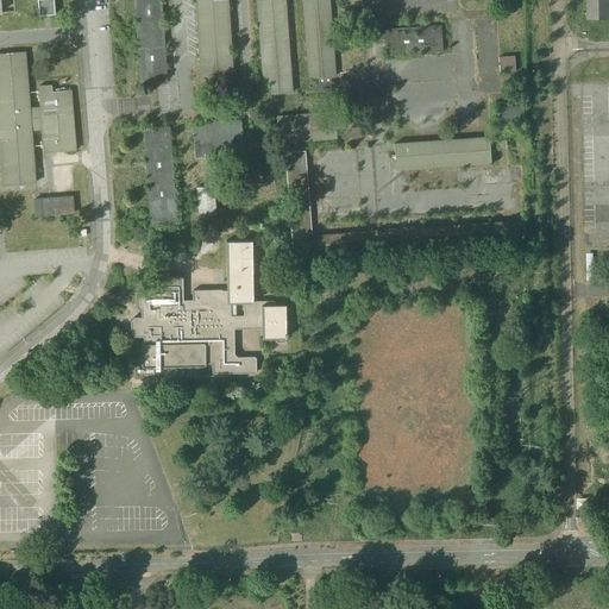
[(54,0),(37,0),(39,14),(55,13),(54,0)]
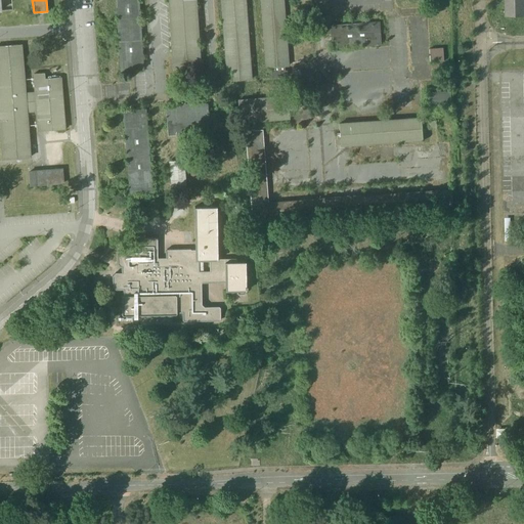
[(138,0),(117,0),(122,70),(143,69),(138,0)]
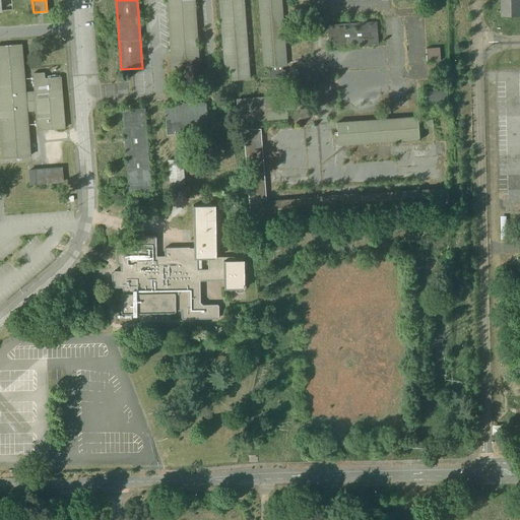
[(194,0),(168,0),(173,68),(199,66),(194,0)]
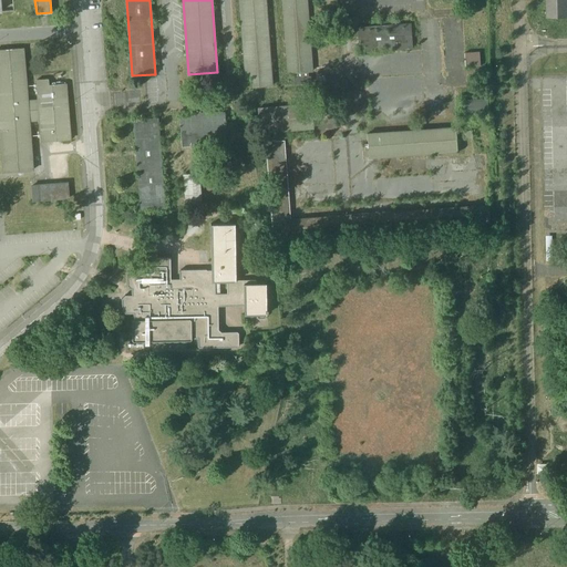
[(264,0),(239,0),(245,76),(251,76),(253,88),(270,85),(264,0)]
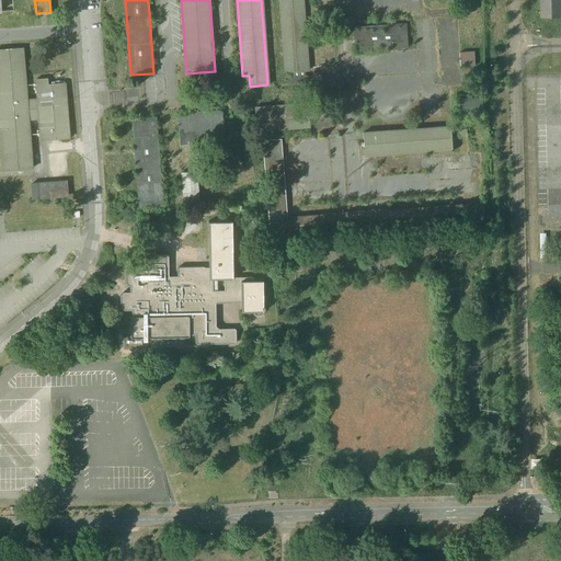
[(302,0),(278,0),(285,72),(290,71),(292,83),(307,82),(307,76),(305,76),(304,70),(308,70),(302,0)]
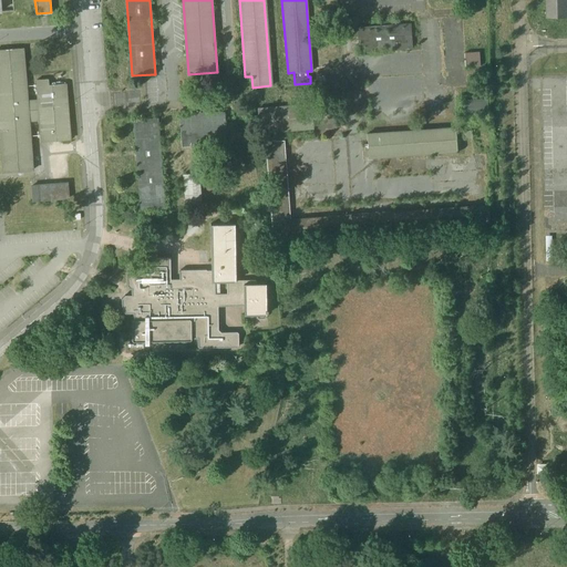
[(566,0),(547,0),(547,17),(566,16),(566,0)]
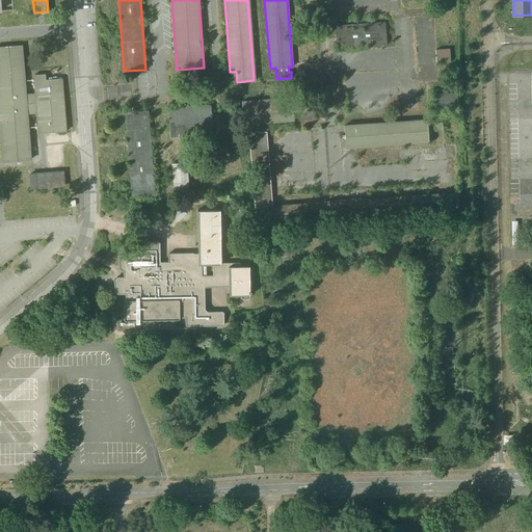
[(384,23),(335,26),(336,49),(386,45),(384,23)]
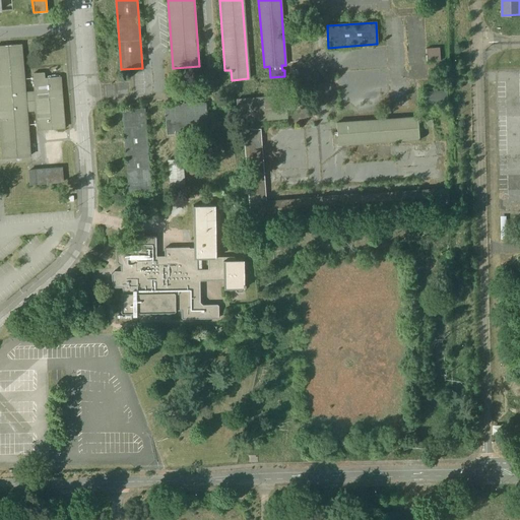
[(20,45),(0,46),(0,115),(3,157),(29,155),(26,111),(36,110),(38,130),(64,128),(60,77),(44,78),(44,72),(33,73),(35,91),(24,92),(20,45)]
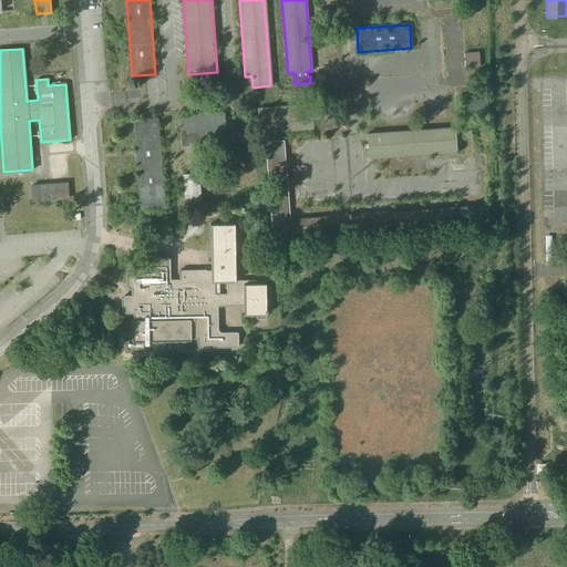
[(480,52),(465,53),(466,68),(481,66),(480,52)]
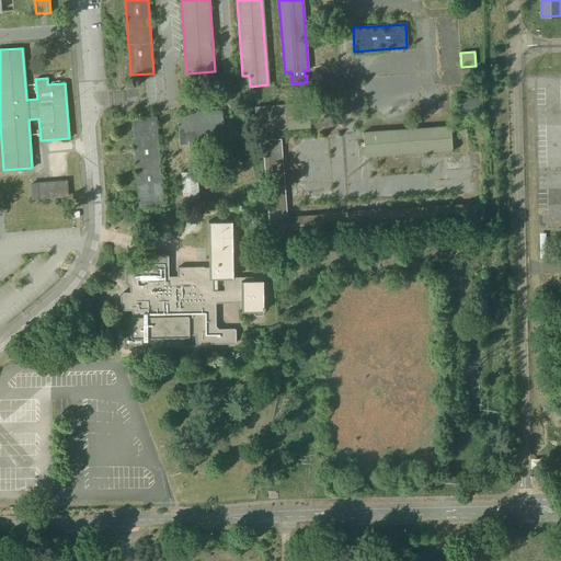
[(482,99),(458,100),(458,113),(482,112),(482,99)]
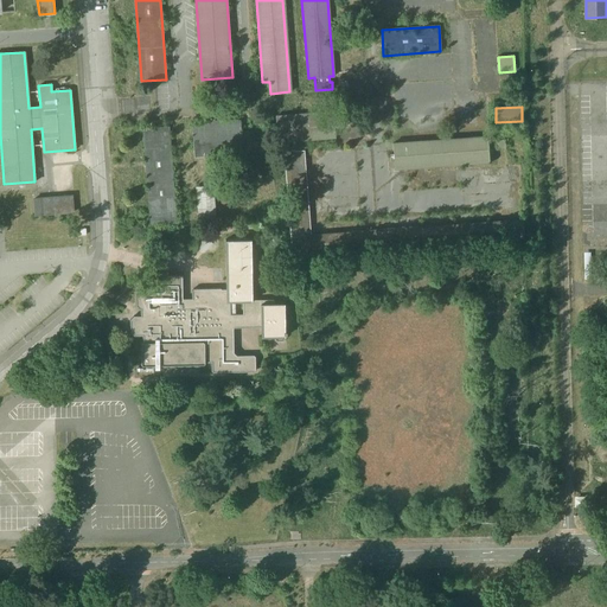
[(332,113),(275,116),(278,141),(334,138),(333,120),(333,116),(332,113)]
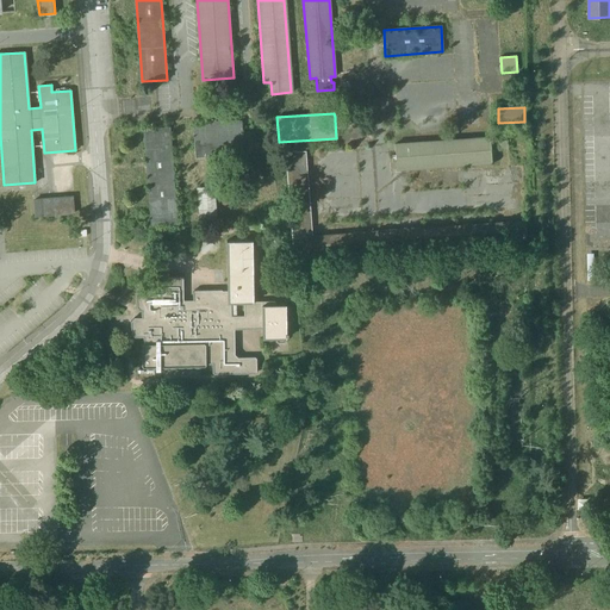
[(347,116),(335,117),(335,120),(341,119),(341,128),(348,128),(347,116)]
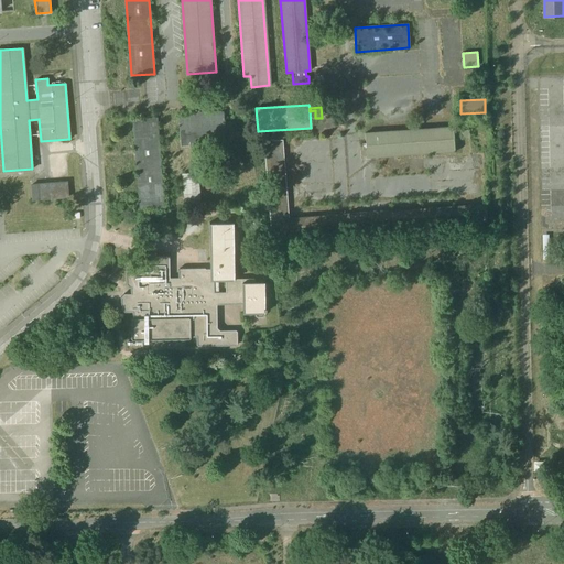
[(224,112),(179,116),(181,145),(226,142),(224,112)]
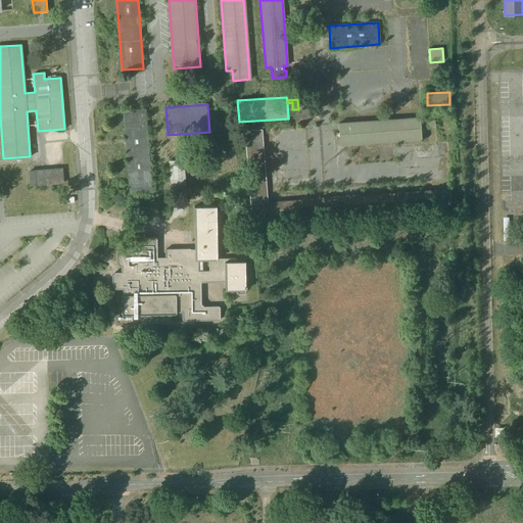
[(145,109),(124,110),(131,193),(152,191),(145,109)]
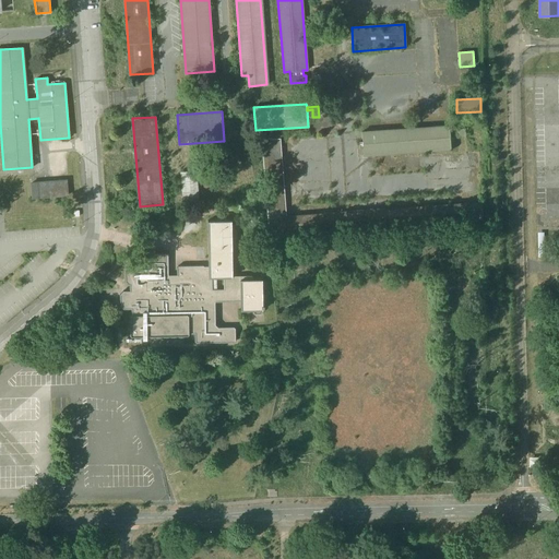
[(450,127),(361,132),(363,155),(451,150),(450,127)]
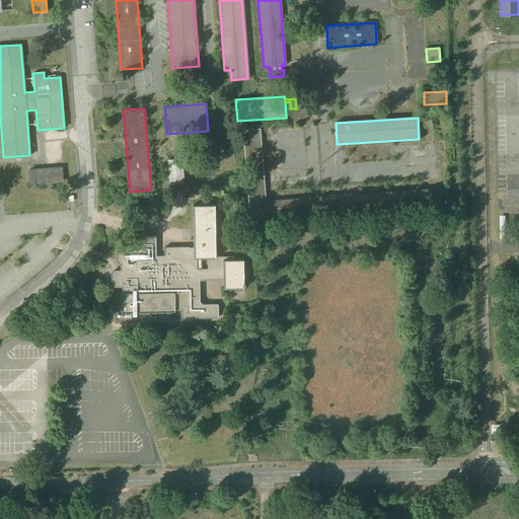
[(260,129),(242,130),(249,218),(267,217),(266,202),(260,129)]
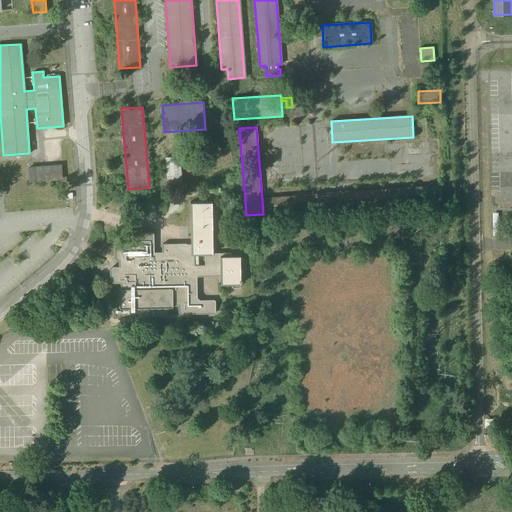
[(179,157),(165,158),(167,186),(181,185),(179,157)]
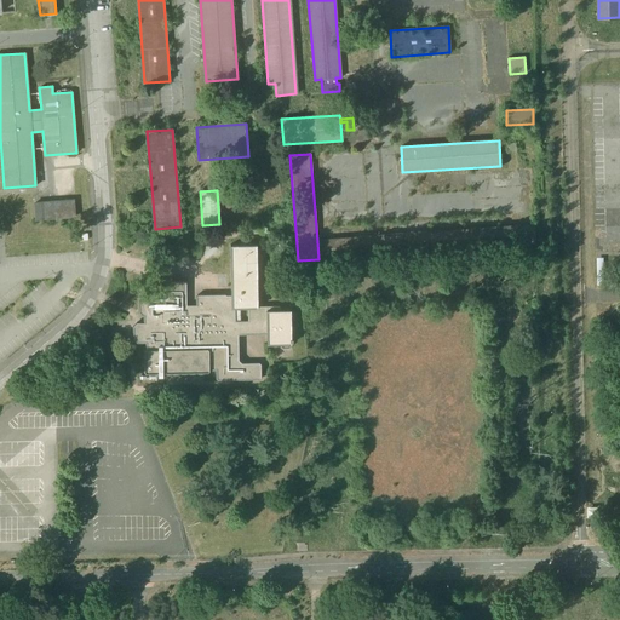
[(67,206),(42,208),(41,202),(34,204),(35,220),(75,217),(74,200),(67,201),(67,206)]
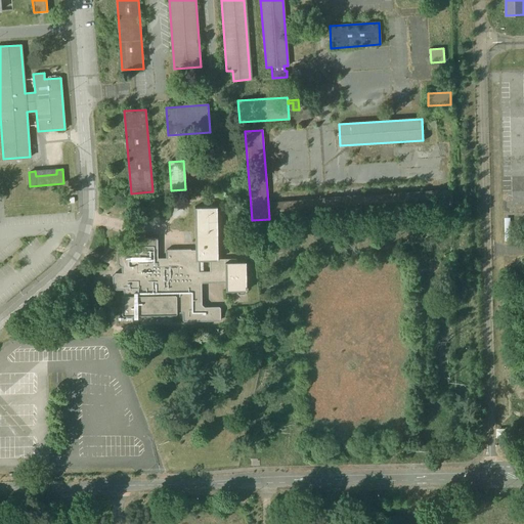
[(359,197),(268,204),(269,219),(360,212),(359,197)]
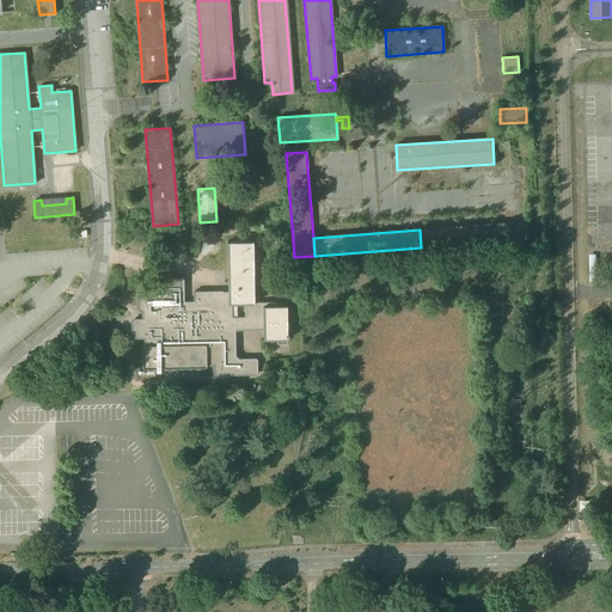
[(221,291),(195,292),(194,293),(194,301),(183,301),(183,279),(182,277),(167,277),(166,280),(166,282),(155,282),(152,286),(140,286),(136,289),(136,308),(140,312),(142,312),(142,319),(134,319),(130,323),(132,335),(134,338),(144,338),(144,346),(142,347),(142,367),(144,368),(161,368),(164,371),(166,371),(169,368),(170,368),(172,371),(175,371),(177,368),(178,368),(179,371),(183,371),(184,368),(187,368),(188,371),(191,371),(193,368),(195,368),(196,371),(199,369),(201,367),(204,367),(206,367),(206,365),(213,365),(213,374),(215,375),(256,375),(257,373),(257,360),(256,359),(238,359),(234,355),(234,340),(232,338),(232,334),(236,331),(263,331),(263,306),(276,306),(276,304),(275,303),(254,303),(252,242),(227,243),(228,292),(222,292),(221,291)]
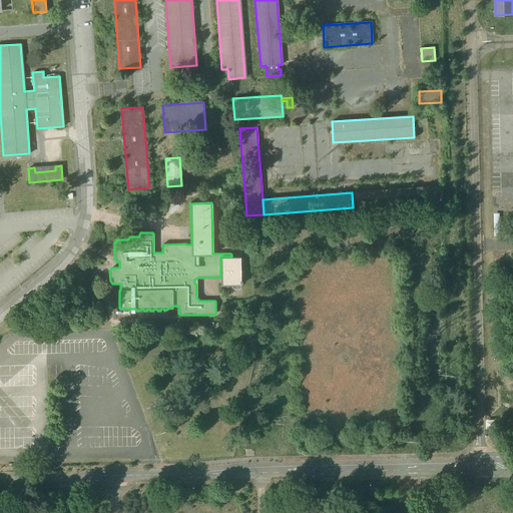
[(240,282),(240,257),(231,257),(220,257),(220,278),(220,286),(232,286),(232,288),(233,289),(238,289),(239,287),(239,286),(240,286),(240,284),(241,284),(241,282),(240,282)]
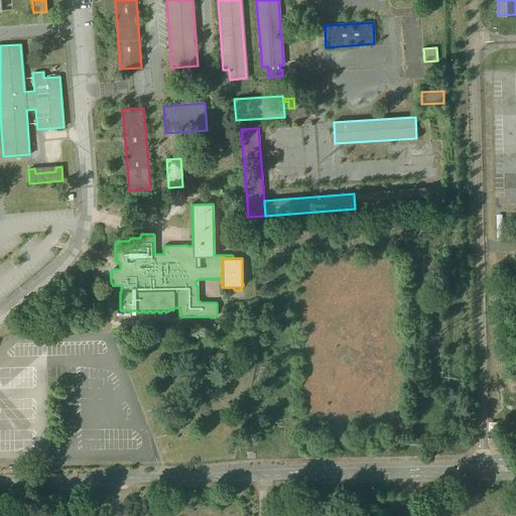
[(43,368),(56,367),(56,354),(42,355),(43,368)]
